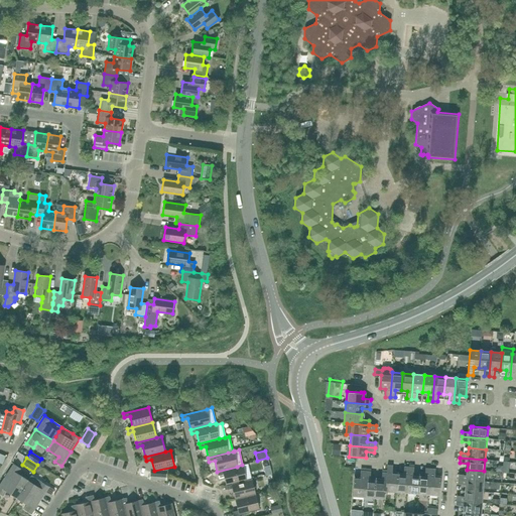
[(17,474),(20,469),(13,464),(5,478),(22,489),(28,480),(17,474)]
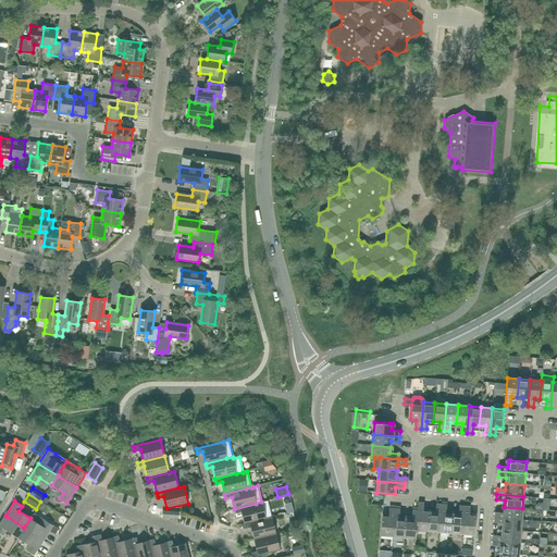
[(265,519),(265,518),(262,502),(261,502),(256,504),(234,509),(235,514),(242,512),(244,524),(265,519)]
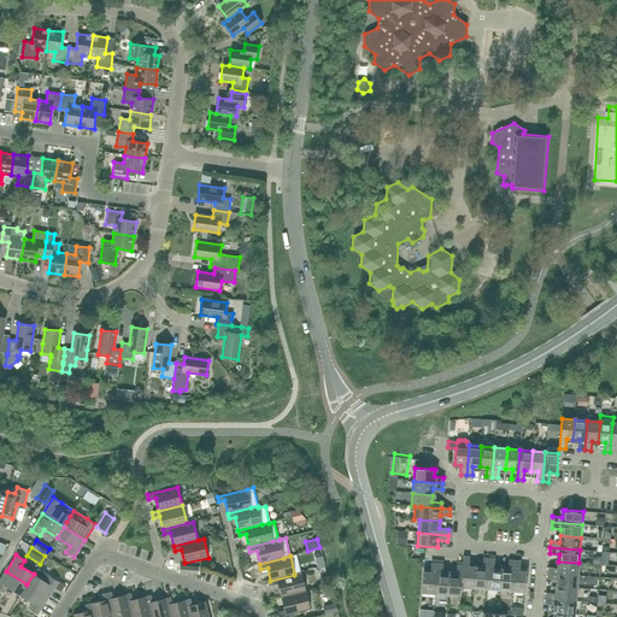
[(494,569),(495,556),(489,556),(489,559),(487,589),(499,589),(501,569),(494,569)]
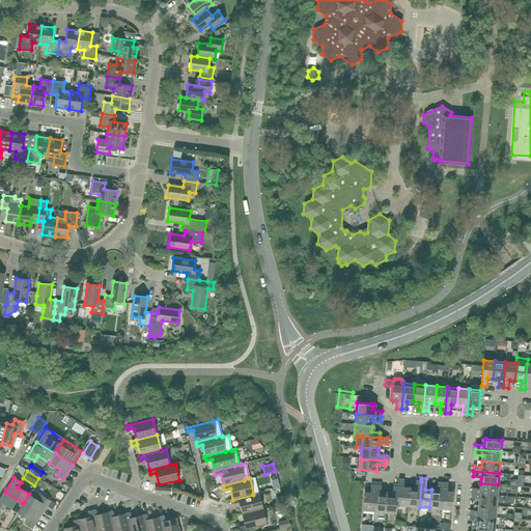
[(403,487),(404,479),(398,479),(398,487),(396,505),(397,505),(408,506),(409,488),(403,487)]
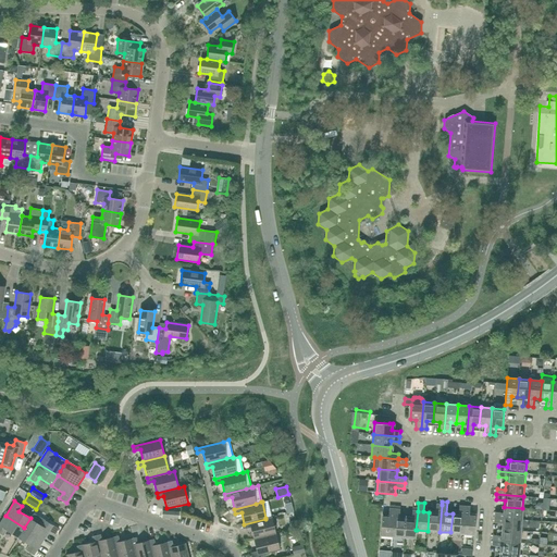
[(440,532),(442,505),(436,504),(435,512),(429,512),(428,531),(440,532)]
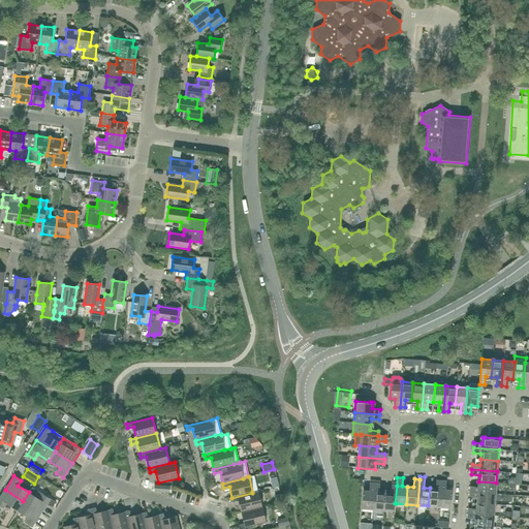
[(439,506),(441,481),(436,480),(435,489),(430,488),(428,505),(439,506)]
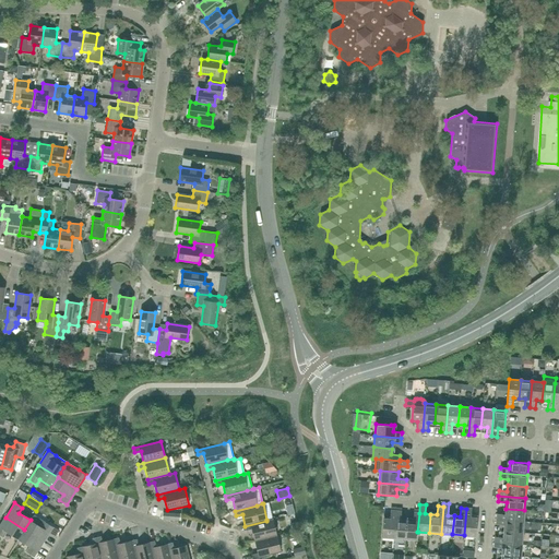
[(471,518),(472,509),(466,509),(464,535),(476,536),(477,518),(471,518)]
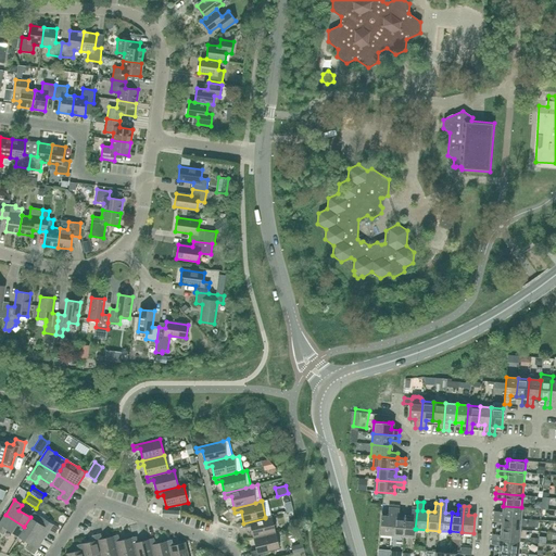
[(520,519),(521,507),(503,506),(503,512),(494,512),(493,516),(520,519)]
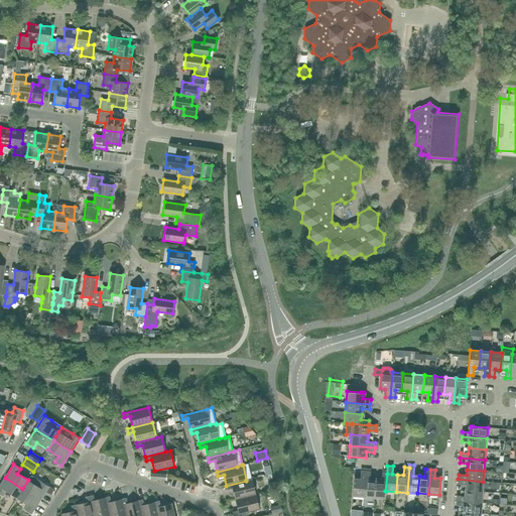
[(364,497),(366,472),(361,472),(360,479),(354,479),(353,496),(364,497)]
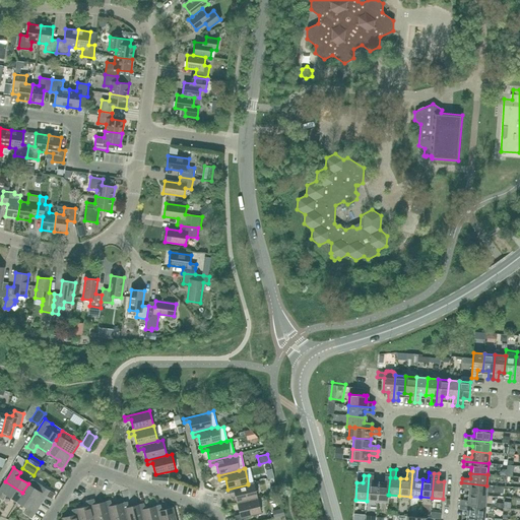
[(373,483),(374,475),(369,475),(367,501),(377,502),(379,484),(373,483)]
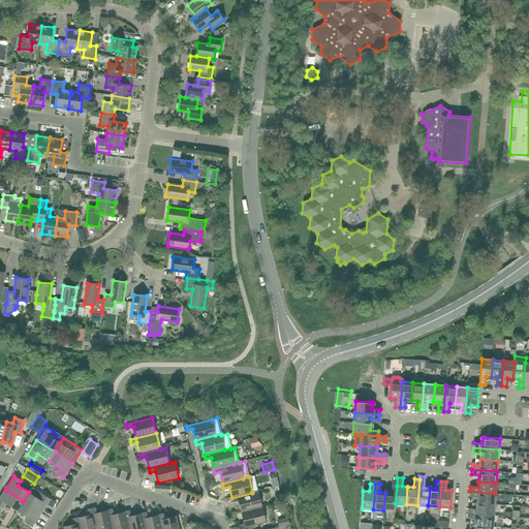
[(397,486),(392,485),(391,493),(385,493),(383,510),(395,511),(396,503),(395,503),(397,486)]
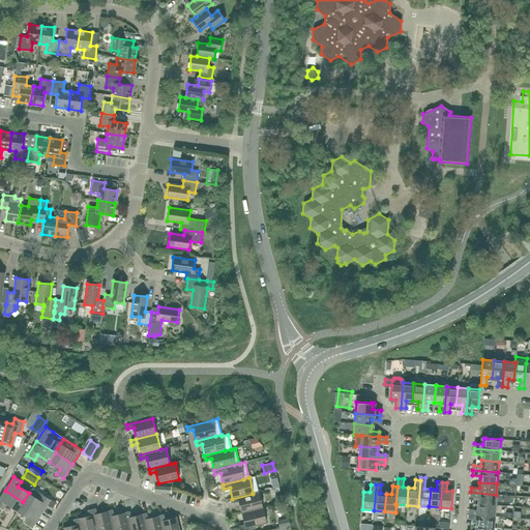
[(25,499),(23,502),(41,513),(50,500),(43,496),(42,495),(32,489),(29,493),(25,499)]
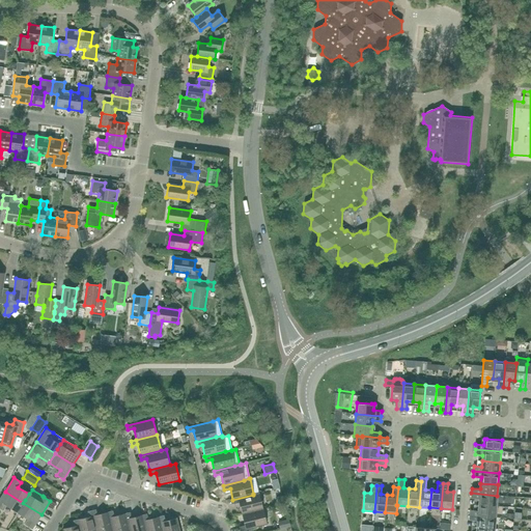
[(17,512),(23,503),(5,492),(0,499),(0,508),(3,510),(6,505),(17,512)]
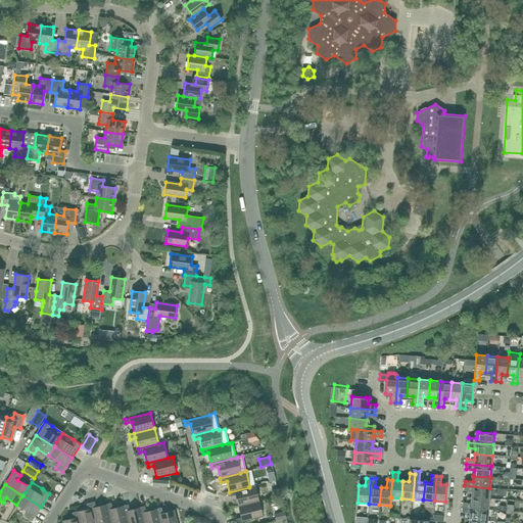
[(238,507),(258,502),(254,485),(249,486),(249,487),(229,492),(230,496),(236,495),(238,507)]
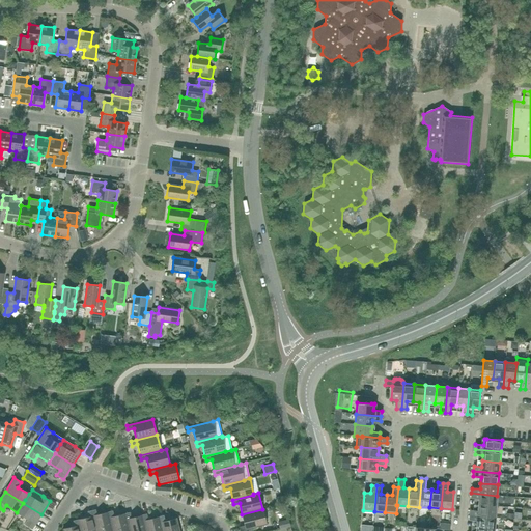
[(496,506),(497,496),(471,493),(471,498),(479,499),(478,505),(496,506)]
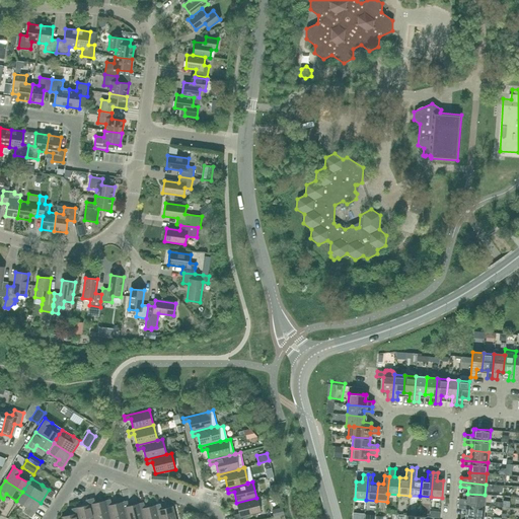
[(49,490),(46,495),(51,498),(54,493),(49,490)]
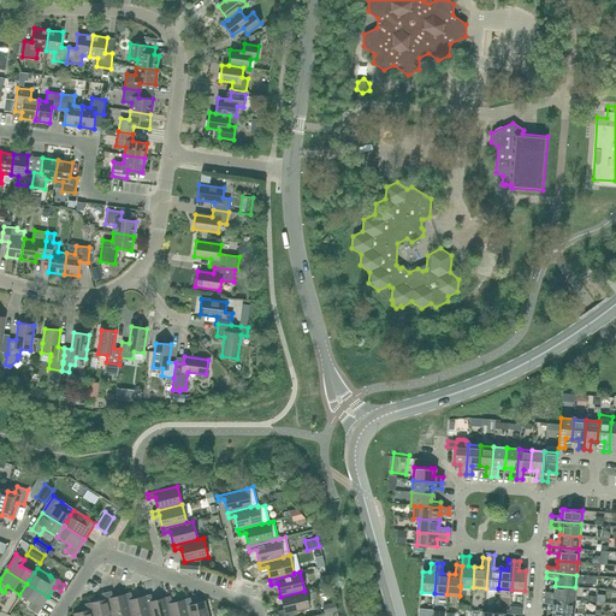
[(586,596),(596,597),(598,584),(590,582),(586,596)]
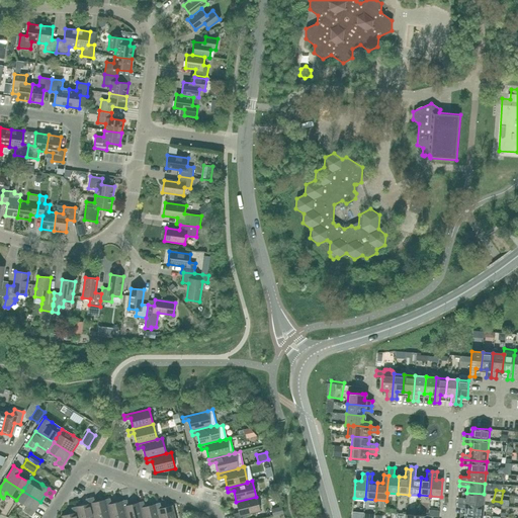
[(31,516),(40,502),(22,491),(16,500),(27,507),(24,512),(31,516)]
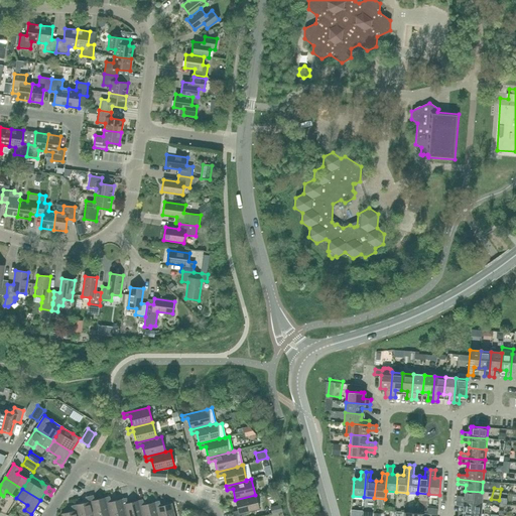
[(481,503),(482,492),(465,491),(465,496),(457,496),(457,501),(481,503)]
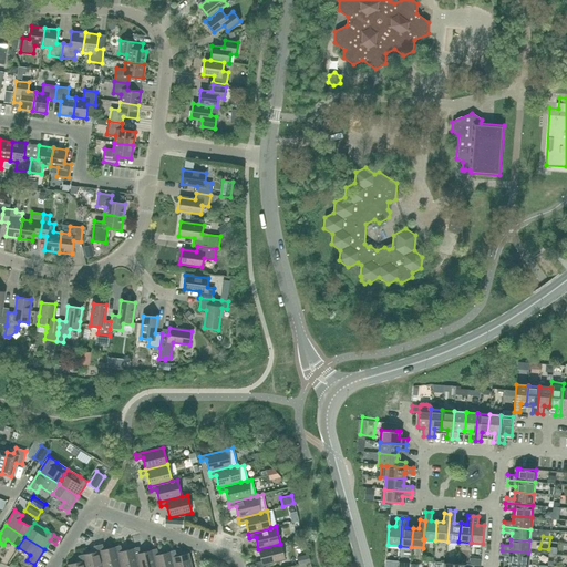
[(121,566),(116,547),(104,549),(102,544),(98,545),(99,549),(103,566),(121,566)]
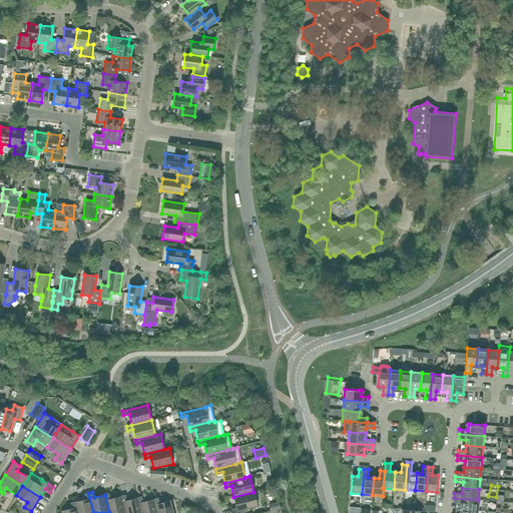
[(233,512),(258,507),(255,497),(253,492),(233,497),(236,508),(231,509),(231,512),(233,512)]
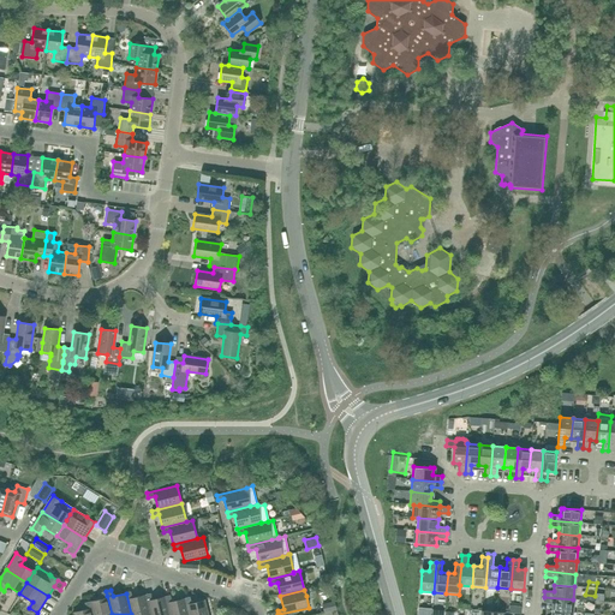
[(112,614),(107,596),(106,591),(101,592),(103,598),(89,602),(93,614),(112,614)]
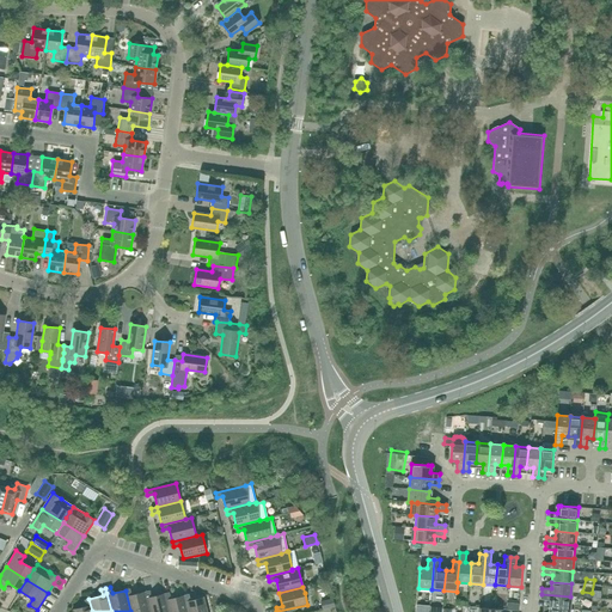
[(132,595),(132,593),(130,589),(126,591),(130,611),(150,611),(145,592),(132,595)]
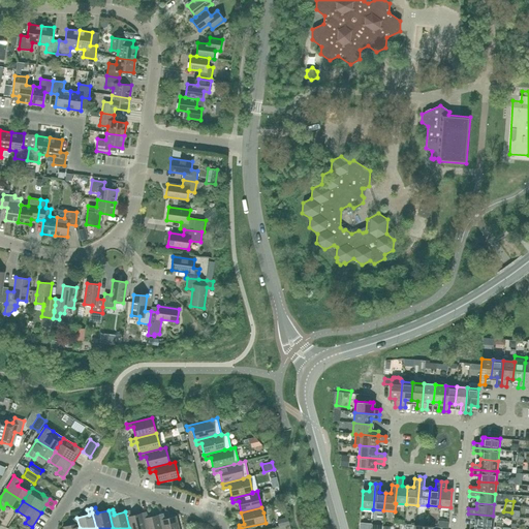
[(130,516),(130,512),(129,510),(125,511),(129,528),(146,528),(143,514),(130,516)]
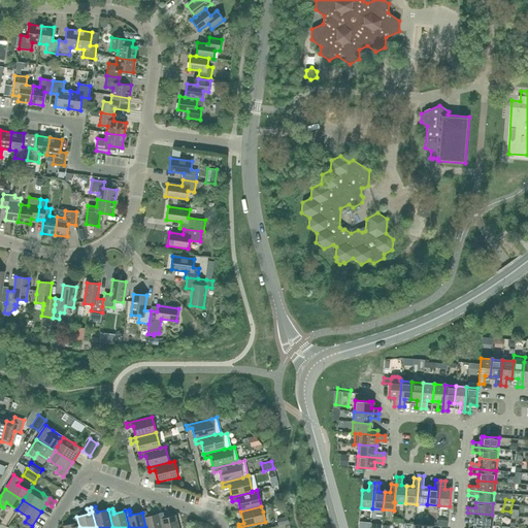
[(147,517),(146,512),(142,513),(145,527),(162,527),(159,514),(147,517)]
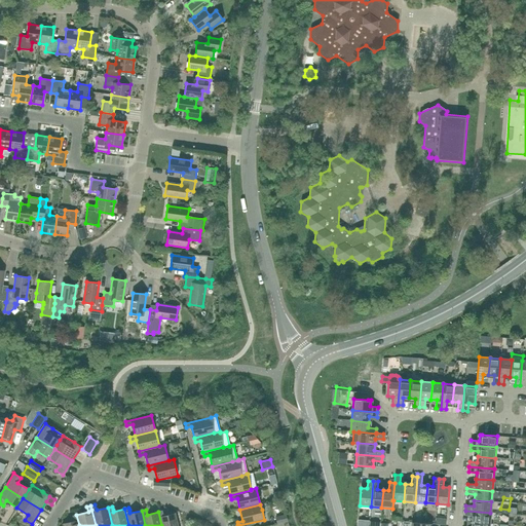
[(178,525),(176,514),(163,516),(162,511),(158,512),(161,525),(178,525)]
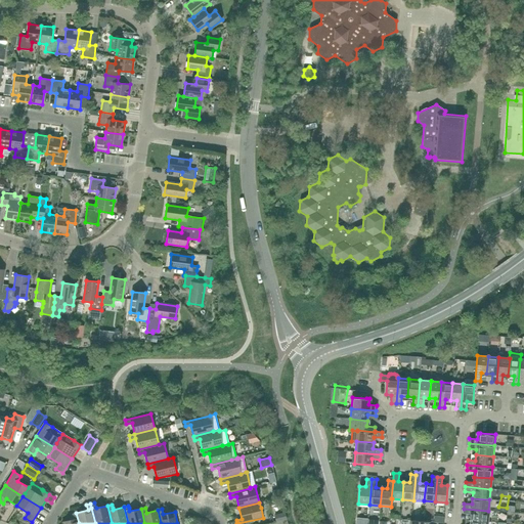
[(487,521),(488,511),(464,509),(463,514),(471,514),(471,520),(487,521)]
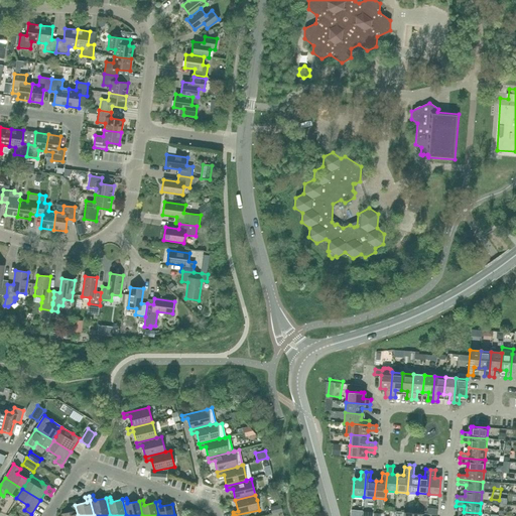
[(272,514),(281,512),(282,512),(280,504),(270,507),(272,514)]
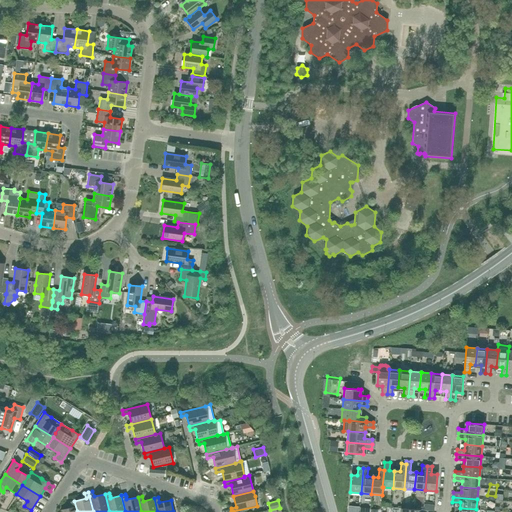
[(77,511),(74,501),(70,502),(72,507),(60,510),(60,511),(77,511)]
